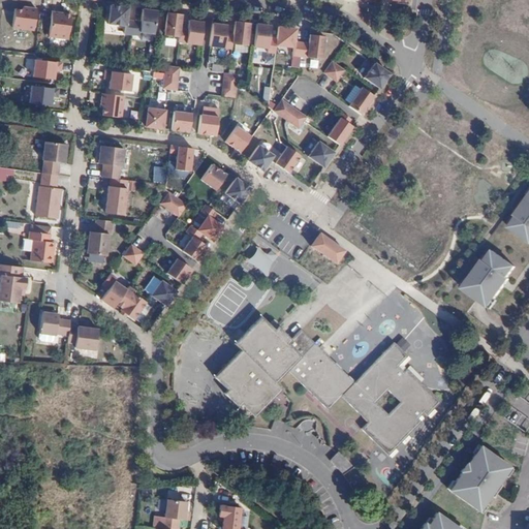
[(125,34),(132,35),(133,22),(127,21),(128,7),(111,5),(109,24),(125,26),(125,34)]
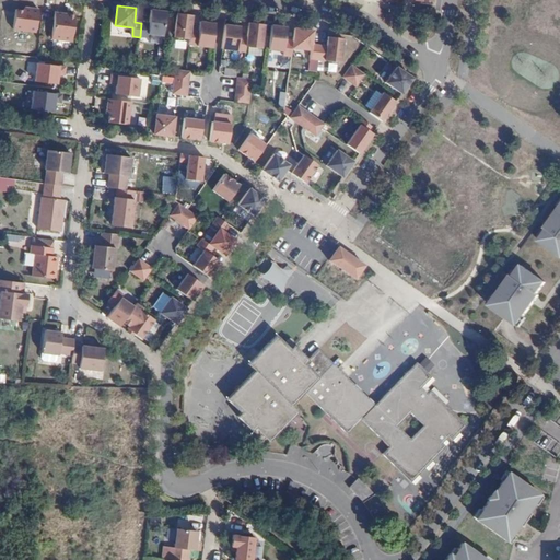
[(41,11),(26,9),(26,12),(18,11),(15,31),(37,34),(41,11)]
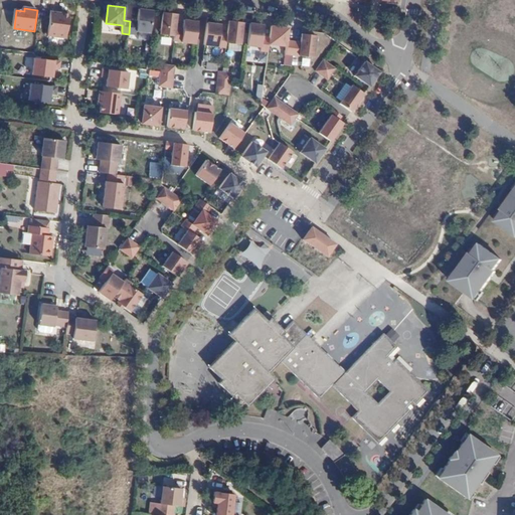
[(150,33),(153,11),(139,9),(137,21),(130,21),(129,34),(136,35),(136,31),(150,33)]
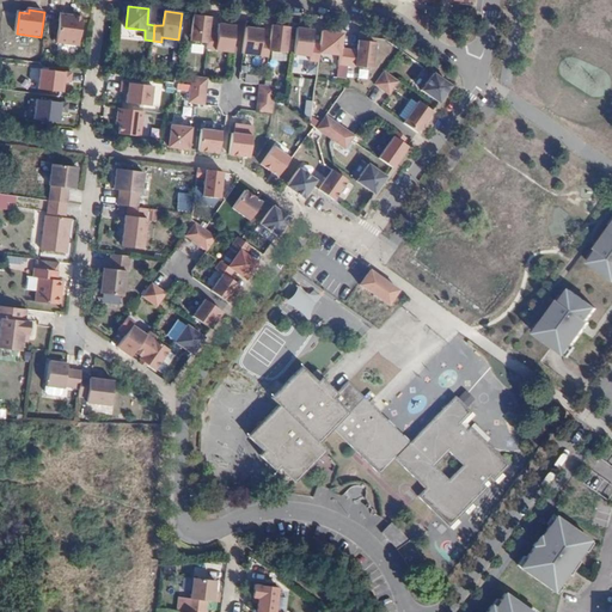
[(61,13),(57,44),(80,47),(84,18),(71,17),(71,14),(61,13)]
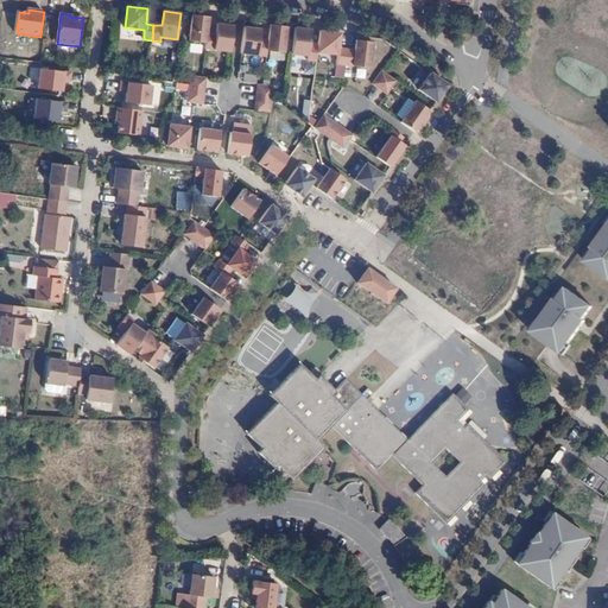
[(207,33),(209,17),(192,14),(189,42),(206,43),(207,33)]
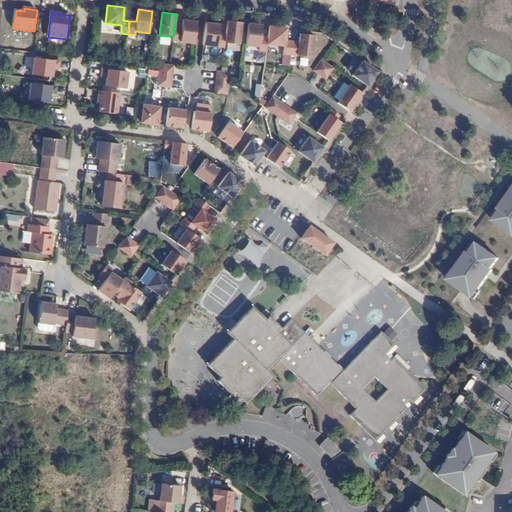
[(194,44),(197,21),(182,20),(181,29),(174,28),(173,36),(173,41),(194,44)]
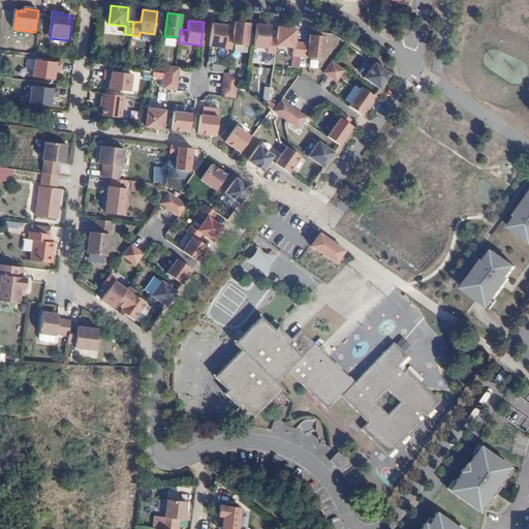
[(247,45),(249,23),(235,22),(232,35),(231,44),(247,45)]
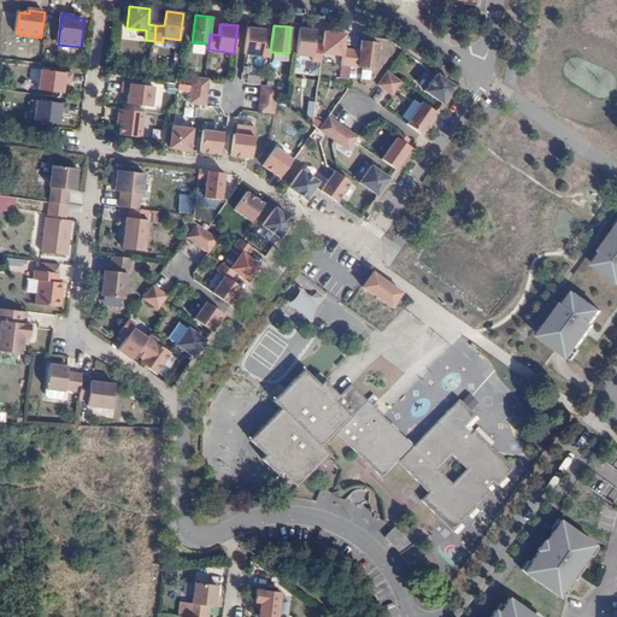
[(270,57),(270,52),(271,41),(264,40),(265,29),(247,28),(244,54),(270,57)]
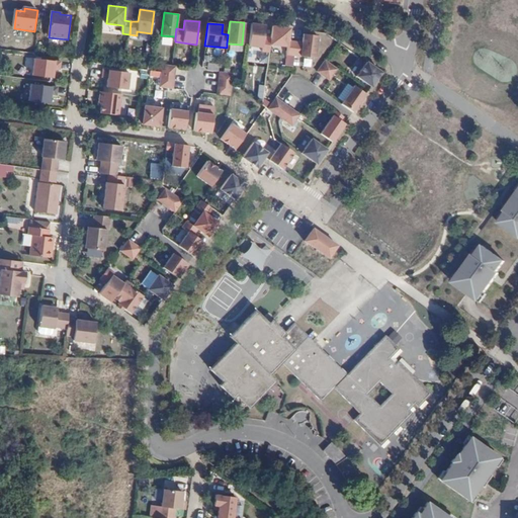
[(269,53),(269,45),(270,38),(263,38),(265,25),(251,23),(248,46),(261,48),(261,52),(269,53)]
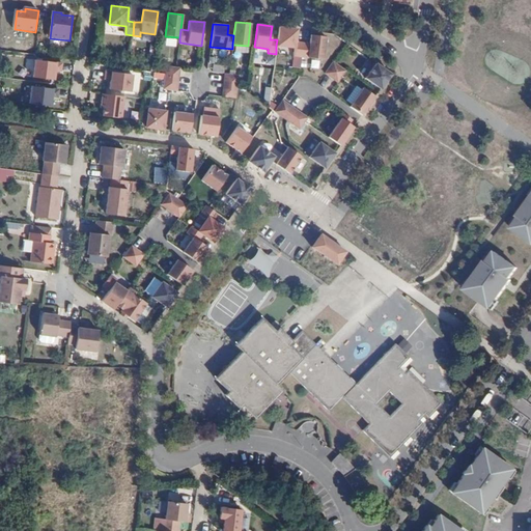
[(294,56),(301,57),(302,44),(296,43),(297,29),(279,27),(277,39),(276,46),(294,48),(294,56)]
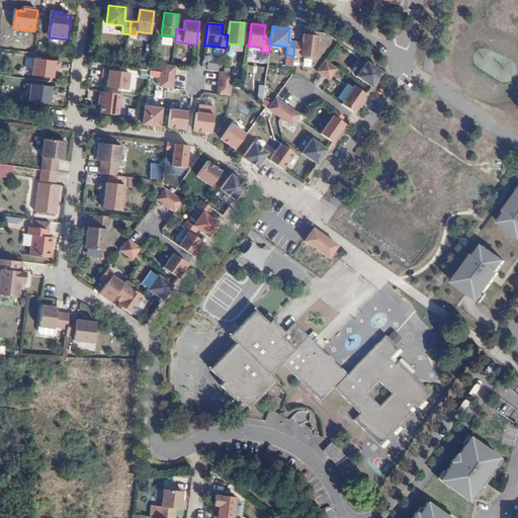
[(294,42),(293,56),(315,58),(318,35),(303,34),(301,42),(294,42)]
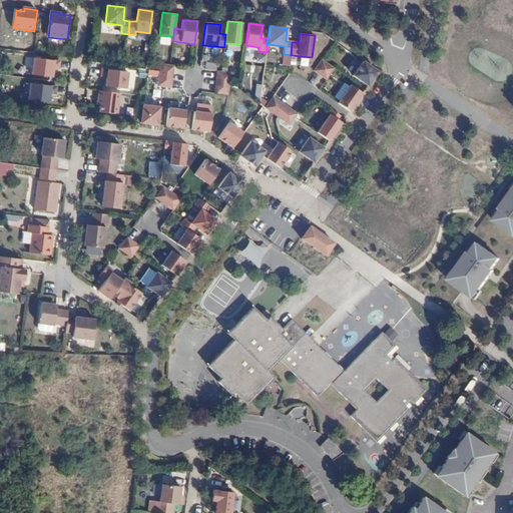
[(34,59),(32,75),(53,78),(53,68),(60,69),(60,61),(34,59)]
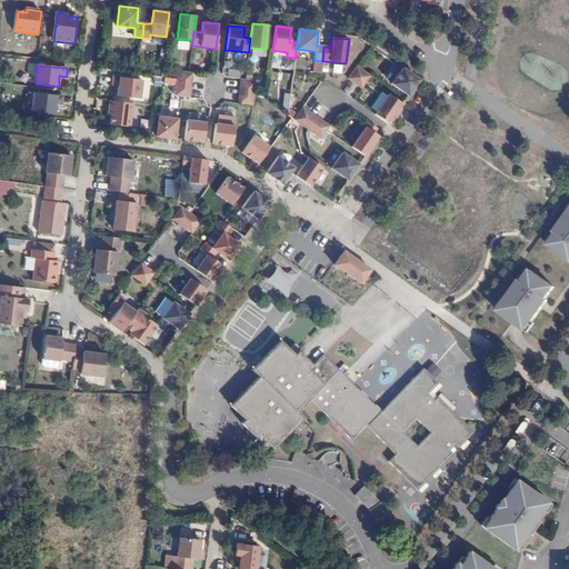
[(348,79),(355,83),(363,71),(357,67),(348,79)]
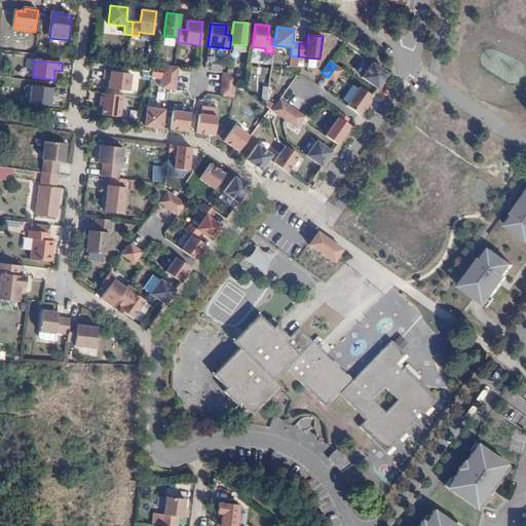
[(362,77),(376,88),(387,73),(372,63),(362,77)]
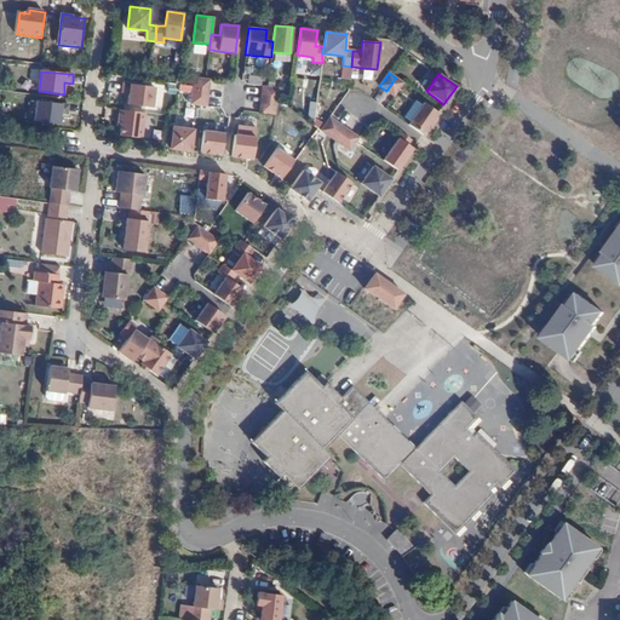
[(208,89),(210,80),(205,79),(194,78),(193,86),(208,89)]
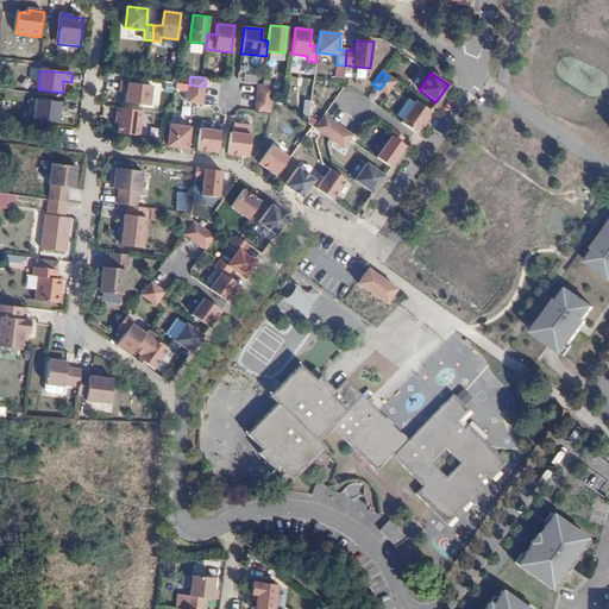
[(387,94),(396,81),(389,76),(380,89),(387,94)]
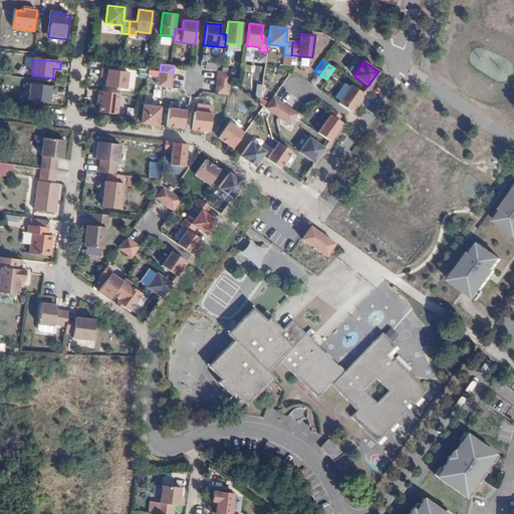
[(127,89),(130,72),(102,69),(102,76),(107,77),(106,87),(127,89)]
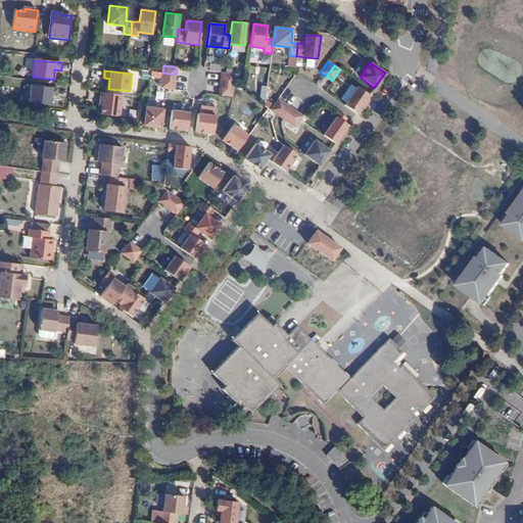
[(175,82),(176,75),(162,73),(161,81),(175,82)]
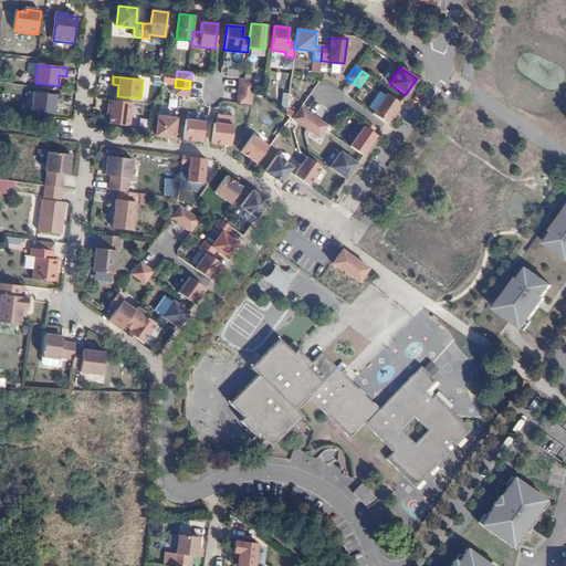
[(239,87),(253,88),(254,81),(244,80),(240,79),(239,87)]
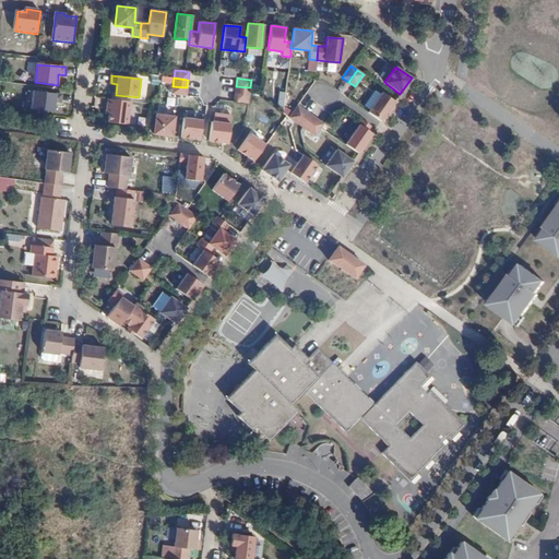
[(187,95),(187,87),(173,86),(171,94),(178,95),(187,95)]
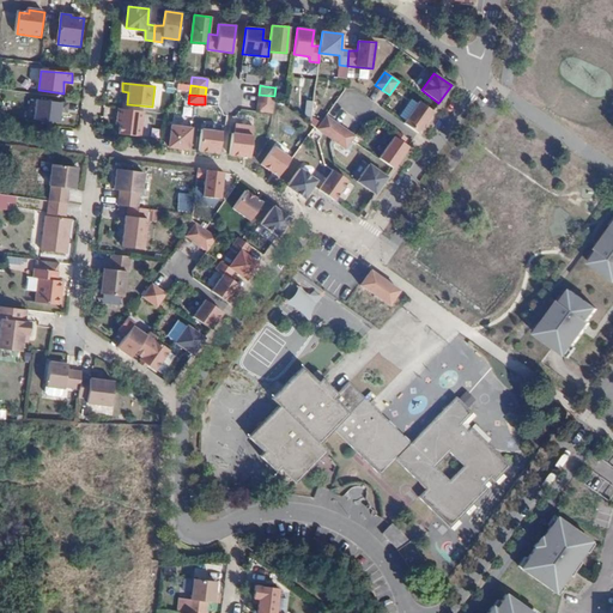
[(273,104),(274,96),(259,95),(258,103),(273,104)]
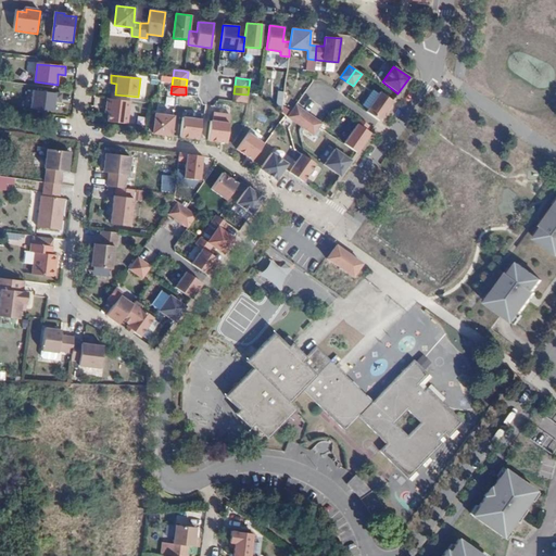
[(62,95),(34,91),(32,109),(54,112),(54,102),(61,103),(62,95)]
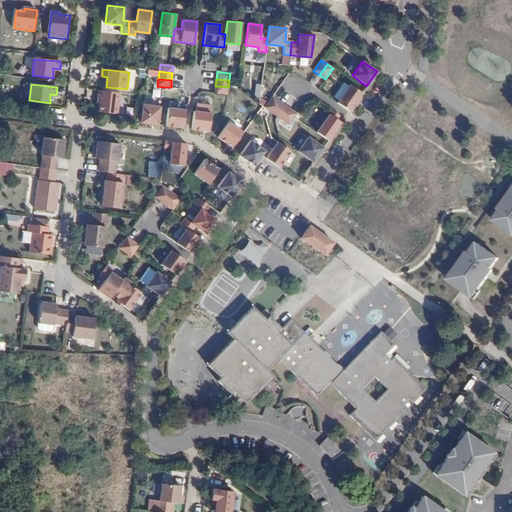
[(337,103),(349,111),(361,93),(350,85),(337,103)]
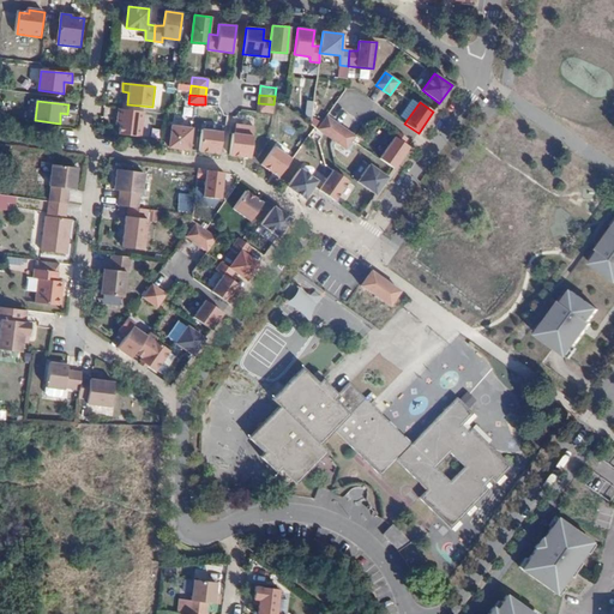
[(272,114),(274,104),(258,103),(257,112),(272,114)]
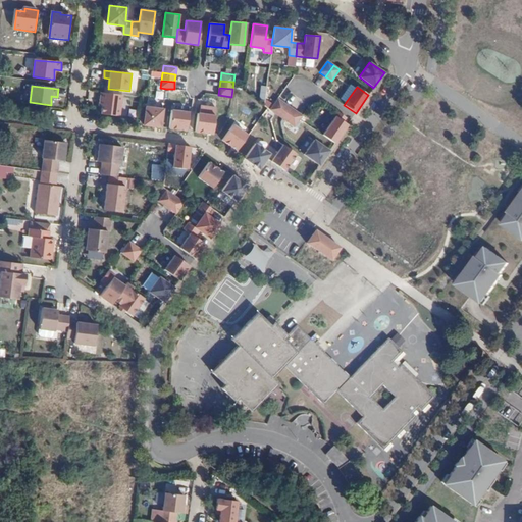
[(120,116),(123,95),(102,93),(100,106),(103,106),(102,114),(120,116)]
